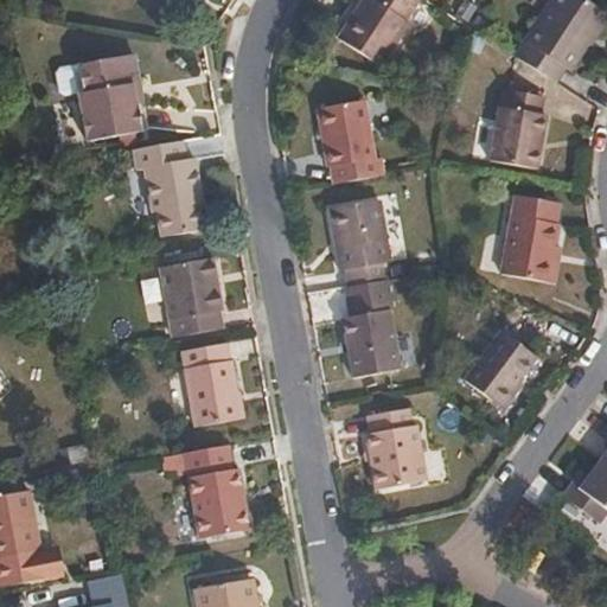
[(406,17),(416,0),(359,0),(336,37),(379,65),(409,20),(406,17)]
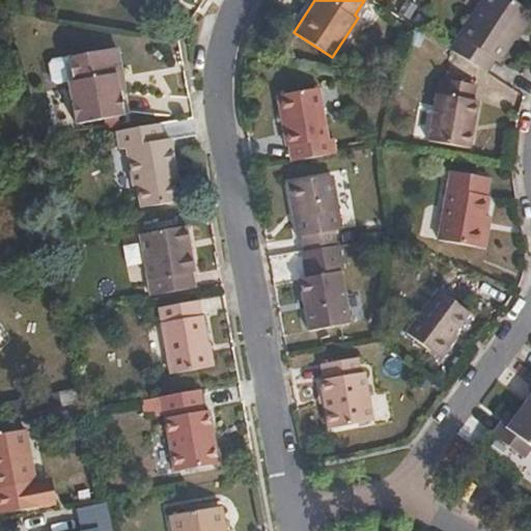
[(498,60),(530,11),(513,0),(479,0),(450,48),(484,71),(494,57),(498,60)]
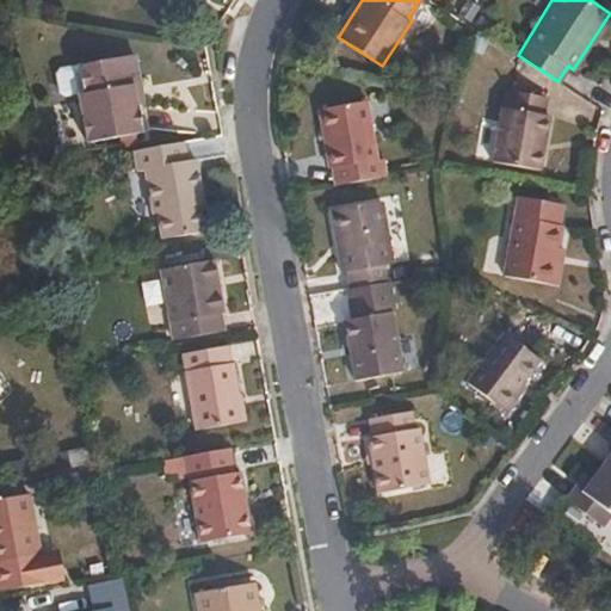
[(139,102),(135,82),(143,80),(139,60),(127,56),(80,63),(85,91),(80,92),(87,140),(144,130),(139,102)]
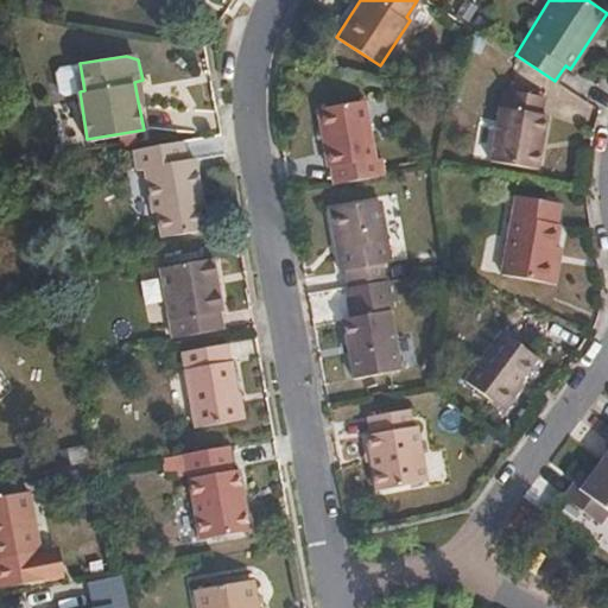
[(145,99),(143,80),(134,82),(138,101),(145,99)]
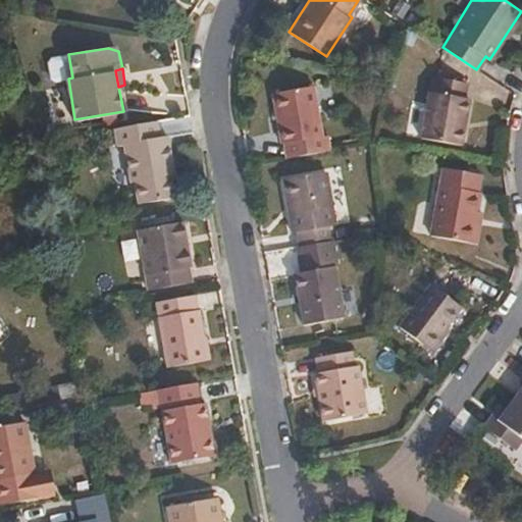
[(468,84),(437,79),(434,92),(431,92),(423,137),(463,144),(470,98),(466,98),(468,84)]
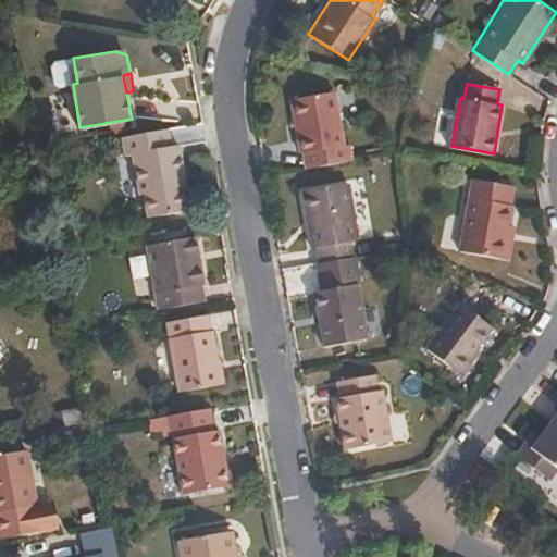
[(335,90),(291,98),(300,152),(344,146),(335,90)]
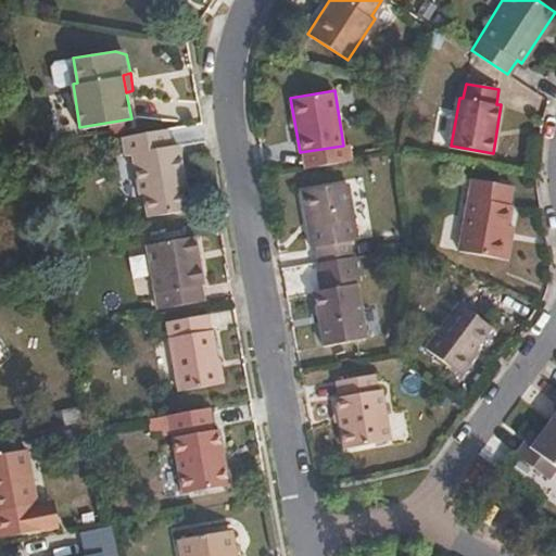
[(185,185),(178,144),(169,146),(166,127),(122,136),(125,153),(131,153),(139,192),(142,192),(147,215),(184,210),(180,186),(185,185)]
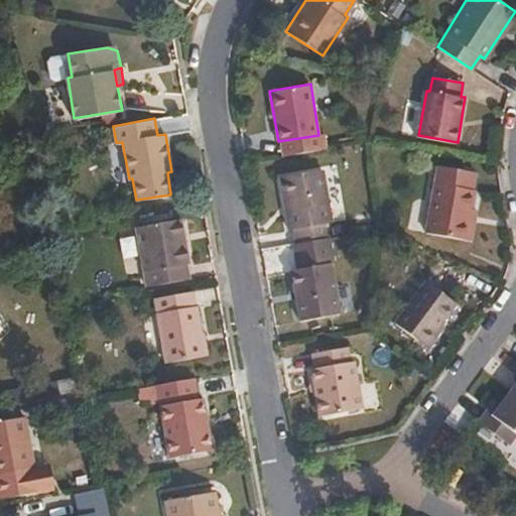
[(475,207),(478,189),(475,188),(479,172),(440,165),(429,232),(468,239),(475,207)]
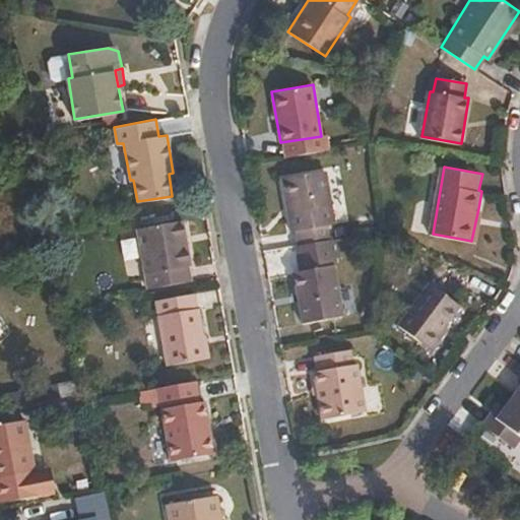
[(335,222),(325,170),(282,178),(291,230),(297,229),(299,245),(331,239),(328,222),(335,222)]
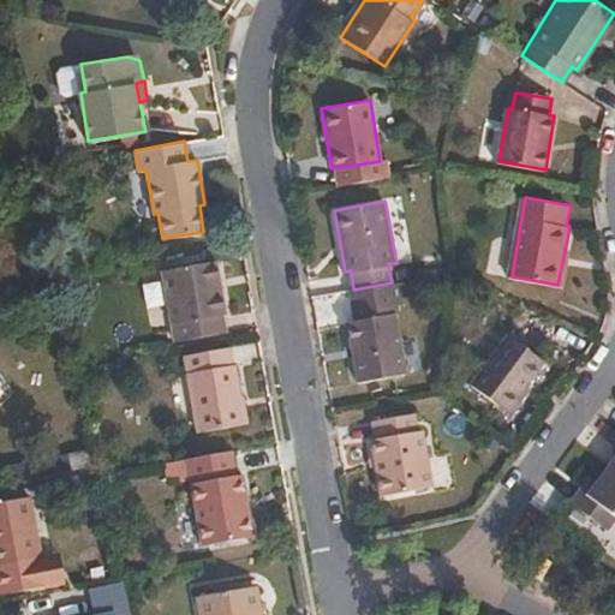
[(566,285),(573,248),(566,246),(557,285),(566,285)]
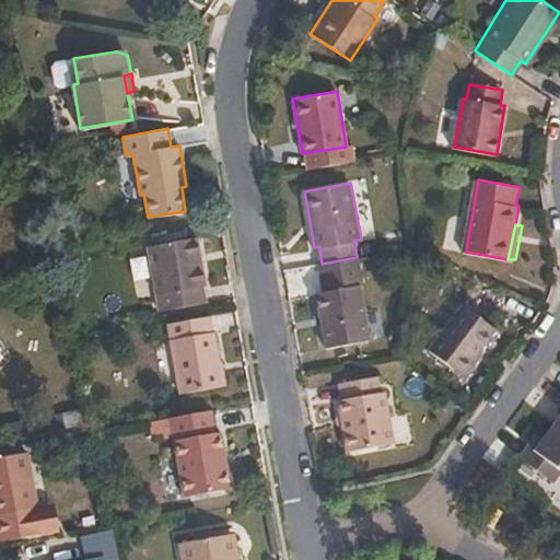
[(196,237),(147,246),(159,310),(203,303),(200,287),(205,287),(196,237)]
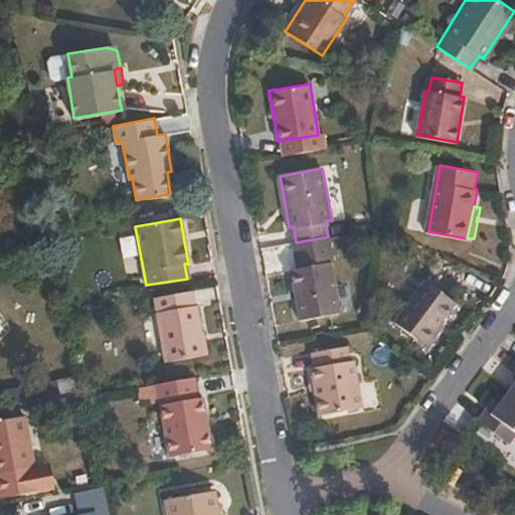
[(339,313),(331,263),(334,262),(329,236),(328,236),(296,242),(293,242),(298,267),(290,269),(299,319),(339,313)]
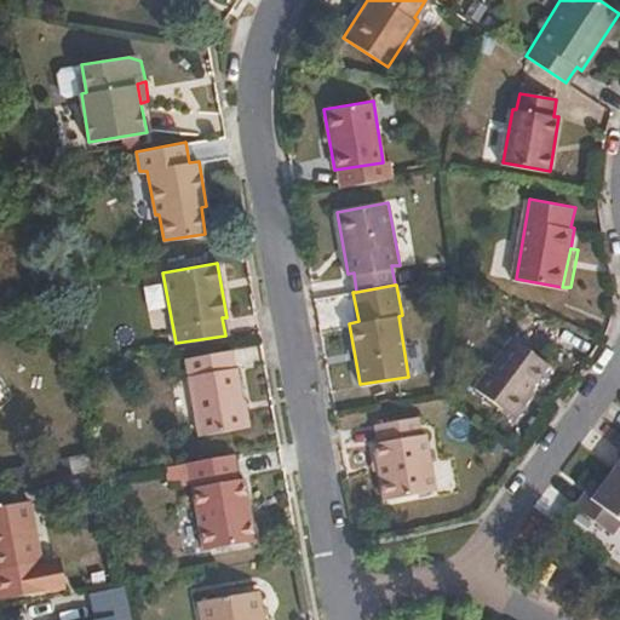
[(511,337),(472,386),(509,414),(547,363),(511,337)]
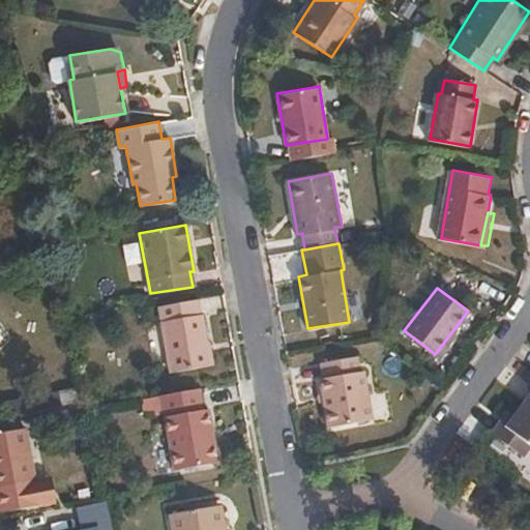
[(210,364),(199,298),(156,305),(169,372),(210,364)]
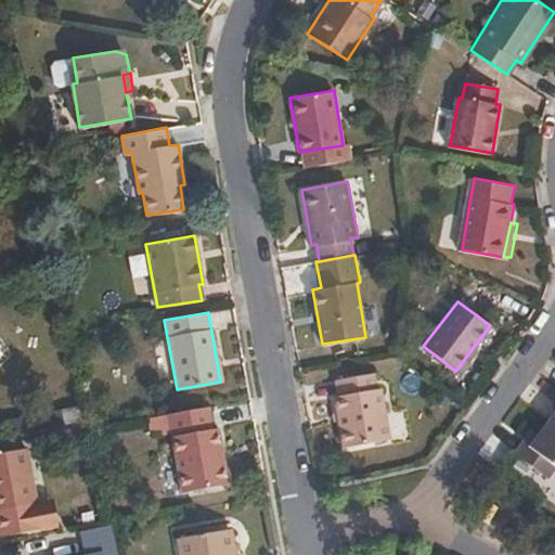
[(375,372),(337,378),(339,394),(336,395),(345,446),(391,438),(382,387),(377,388),(375,372)]
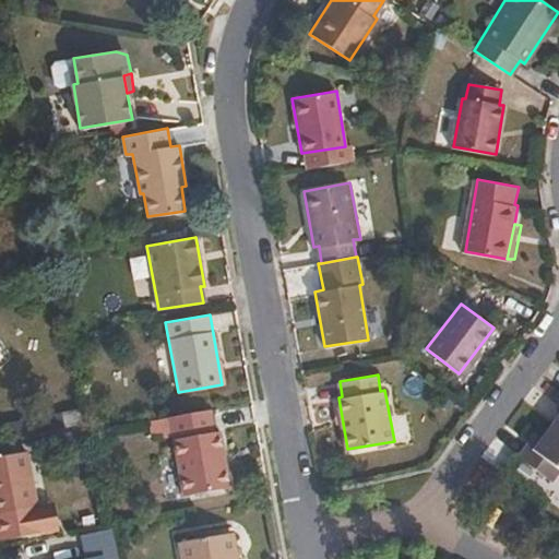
[(223,466),(221,452),(224,452),(219,430),(213,431),(210,408),(168,416),(173,440),(182,496),(230,488),(227,466),(223,466)]
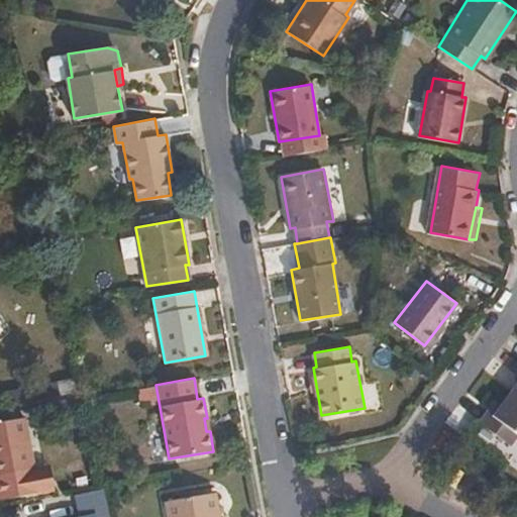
[(516,384),(503,403),(495,414),(489,410),(480,421),(511,445),(516,437),(516,384)]
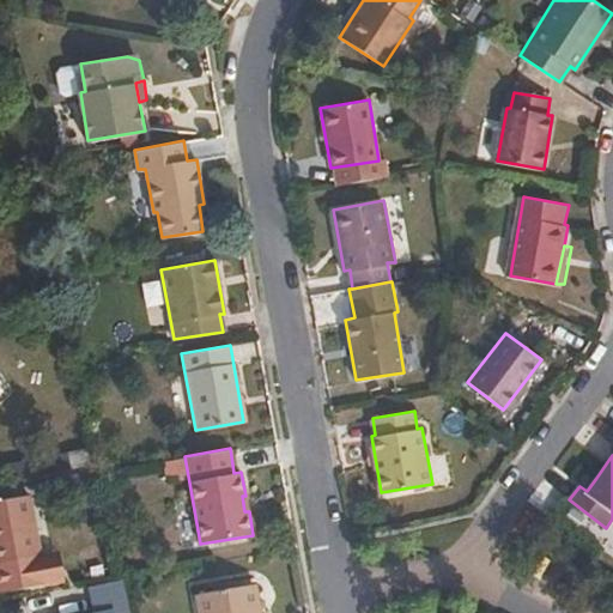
[(189,483),(184,456),(161,461),(165,486),(189,483)]
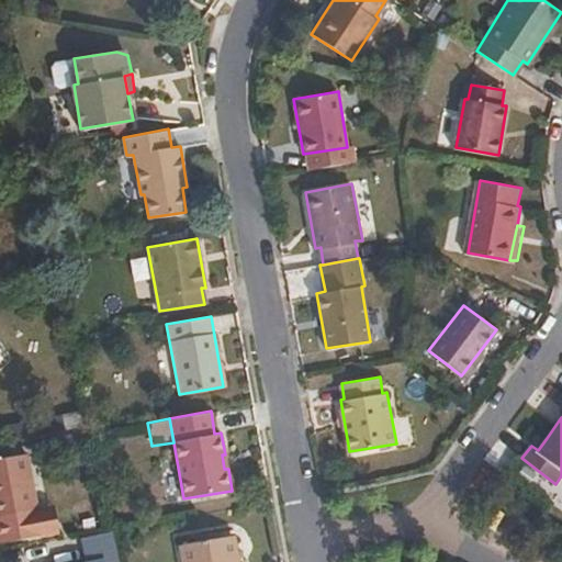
[(538,450),(547,438),(540,434),(531,446),(538,450)]
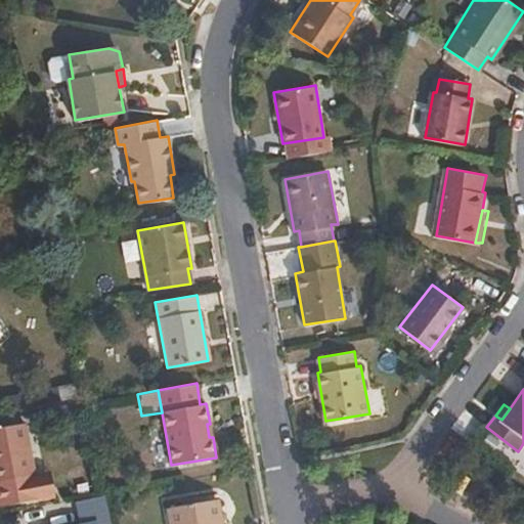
[(0,500),(40,494),(36,471),(26,420),(0,425),(0,500)]
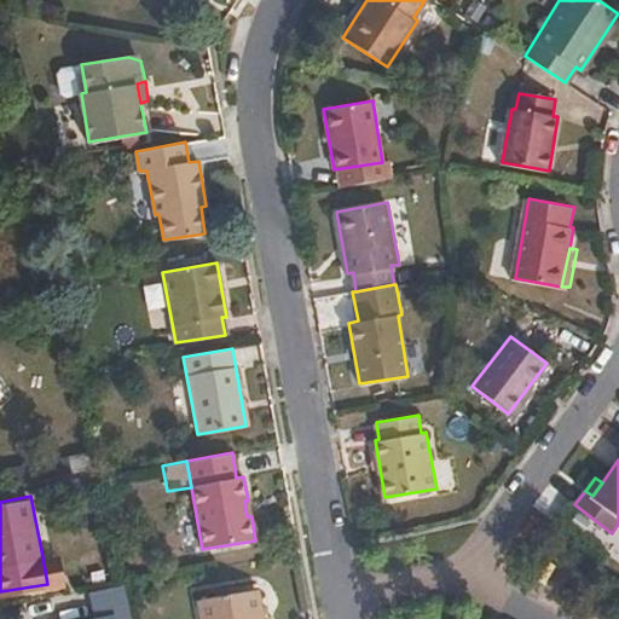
[(65,580),(62,553),(42,556),(47,584),(65,580)]
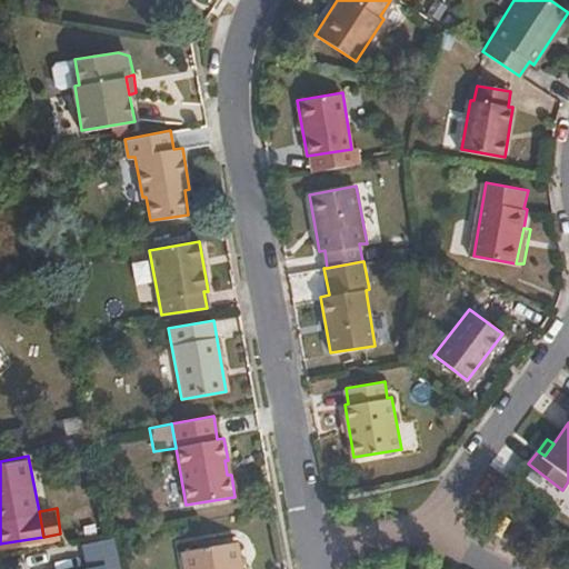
[(236,568),(236,566),(241,565),(237,542),(183,552),(186,568),(236,568)]
